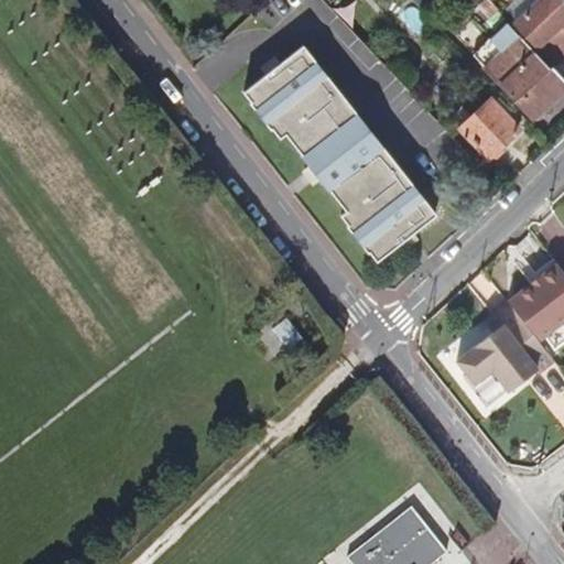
[(563,0),(539,0),(512,24),(537,50),(541,45),(556,63),(563,55),(563,0)]
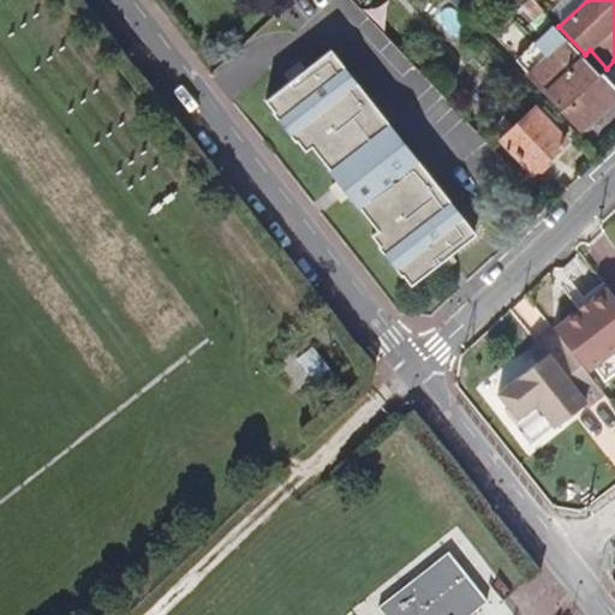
[(551,25),(517,58),(581,127),(603,107),(595,99),(611,83),(603,72),(599,76),(567,41),(551,25)]
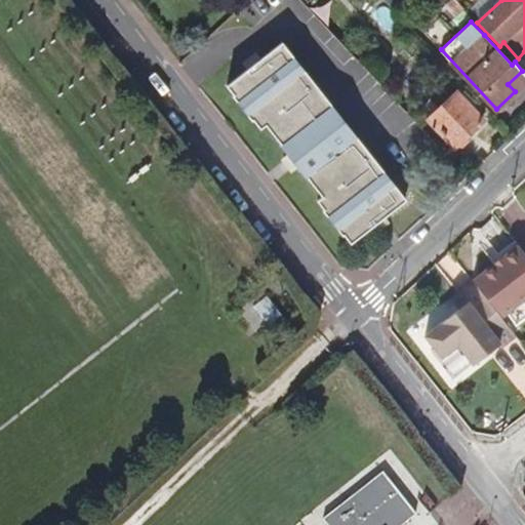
[(247,70),(227,86),(235,94),(233,96),(252,120),(253,119),(260,128),(266,125),(282,145),(281,146),(289,156),(297,167),(306,177),(307,176),(323,197),(318,201),(325,210),(324,210),(342,235),(344,234),(351,243),(371,227),(385,216),(405,200),(282,43),(260,59),(247,70)]
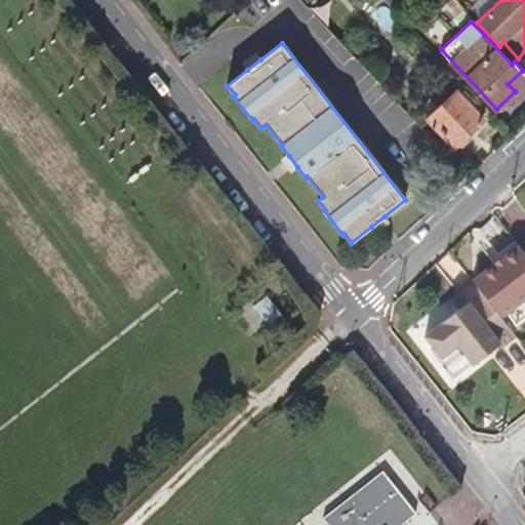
[(242,63),(247,70),(260,59),(255,52),(242,63)]
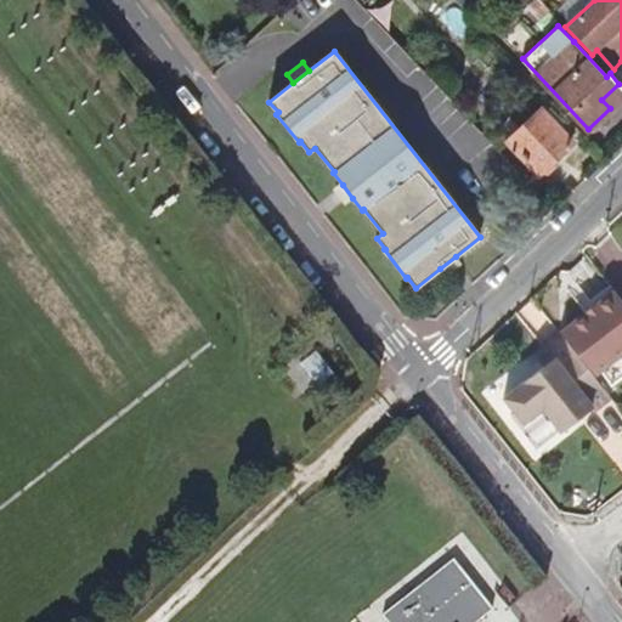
[(621,96),(621,86),(618,84),(601,100),(610,108),(621,96)]
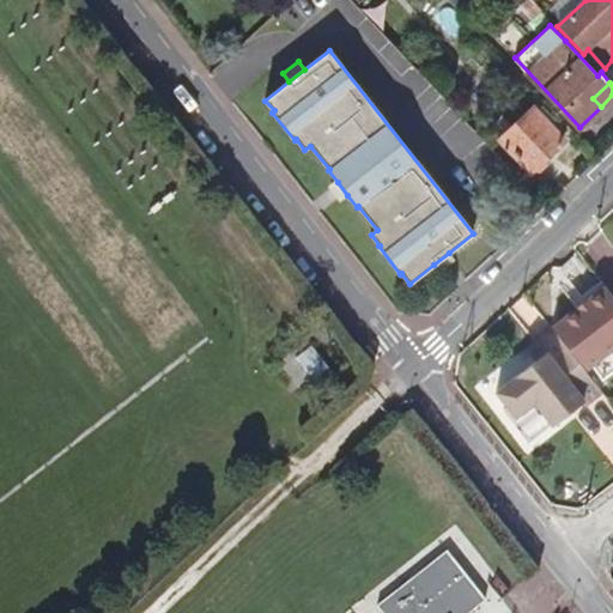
[(534,108),(498,139),(505,146),(503,147),(505,150),(507,147),(530,173),(564,141),(551,126),(556,121),(548,113),(542,116),(534,108)]
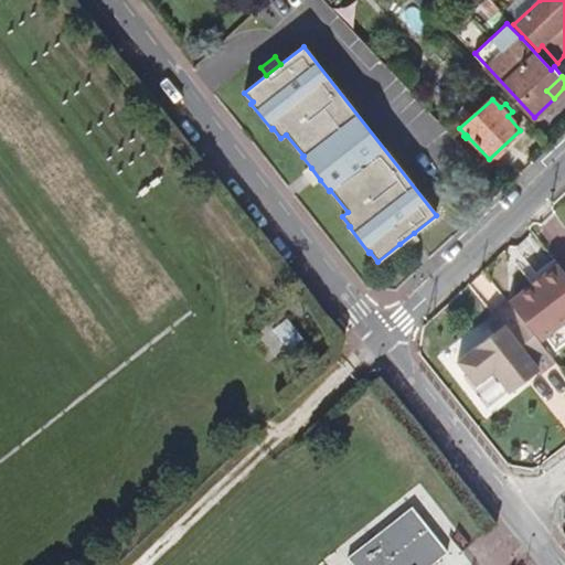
[(320,180),(311,168),(304,173),(313,185),(320,180)]
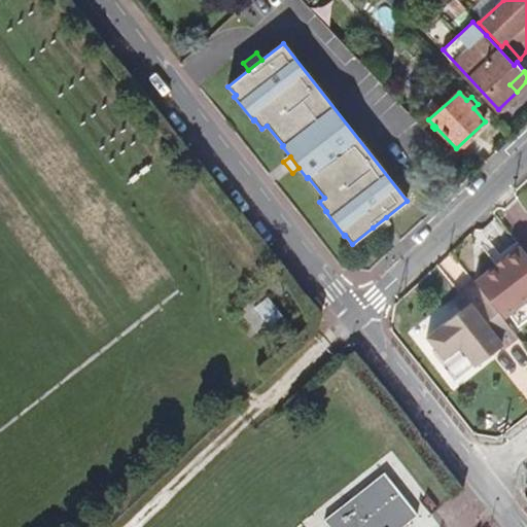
[(386,217),(373,227),(378,235),(391,224),(386,217)]
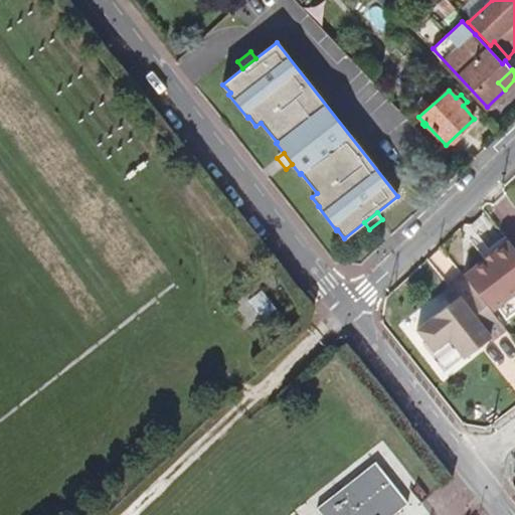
[(514,293),(514,247),(509,240),(464,275),(467,280),(493,310),(514,293)]
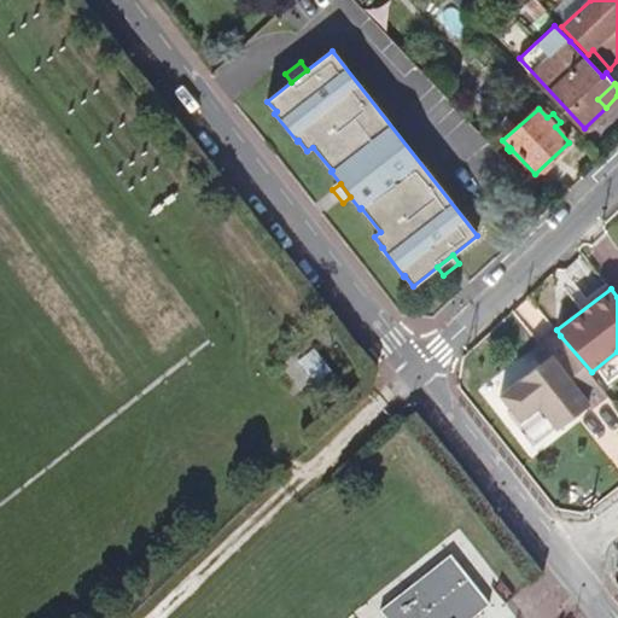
[(592,372),(560,336),(543,349),(549,356),(541,363),(500,395),(520,420),(538,406),(557,429),(588,404),(592,409),(608,396),(601,388),(604,386),(592,372)]
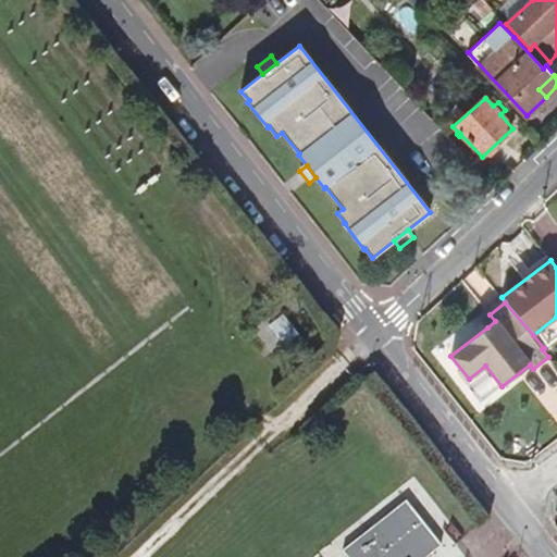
[(301,338),(281,314),(270,324),(288,348),(301,338)]
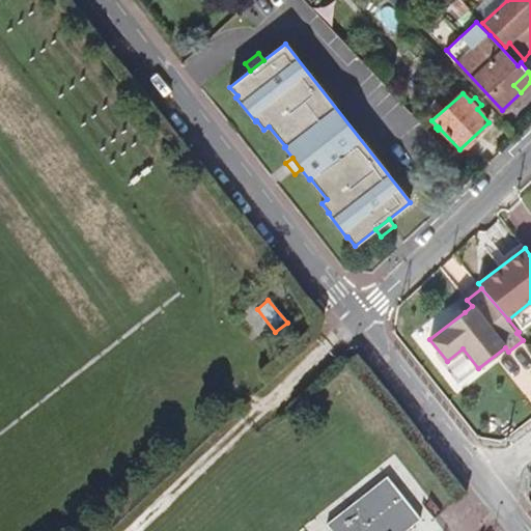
[(472,306),(467,300),(459,305),(465,312),(472,306)]
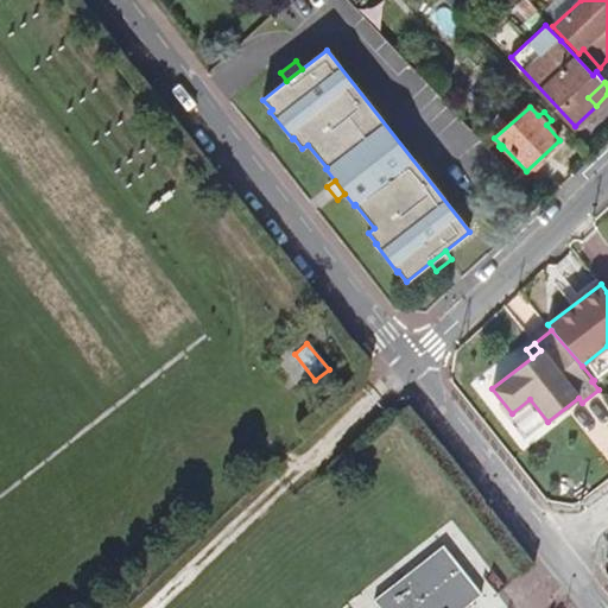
[(485,596),(445,549),(432,558),(438,567),(426,576),(420,569),(407,580),(413,587),(393,602),(387,595),(377,603),(380,607),(455,607),(466,600),(472,607),(485,596)]
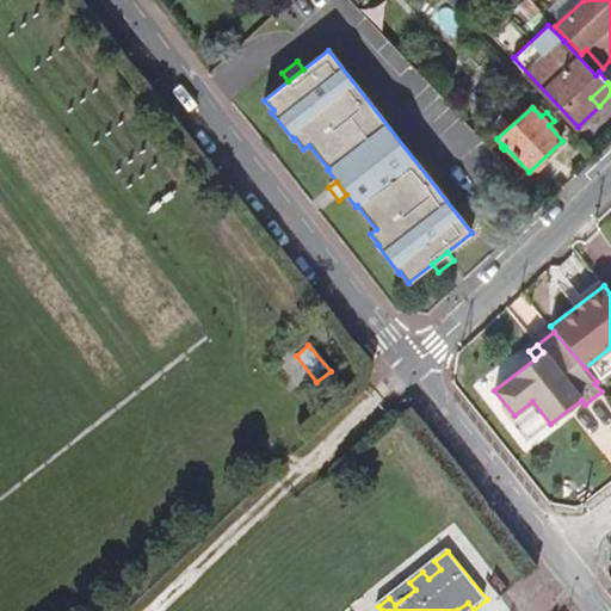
[(440,569),(434,561),(423,572),(429,579),(440,569)]
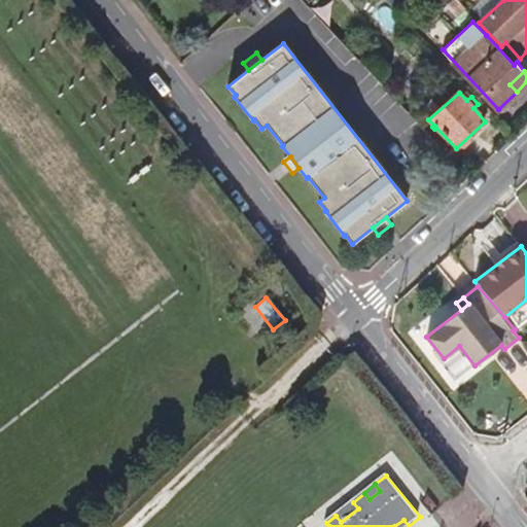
[(358,508),(353,502),(336,516),(341,522),(358,508)]
